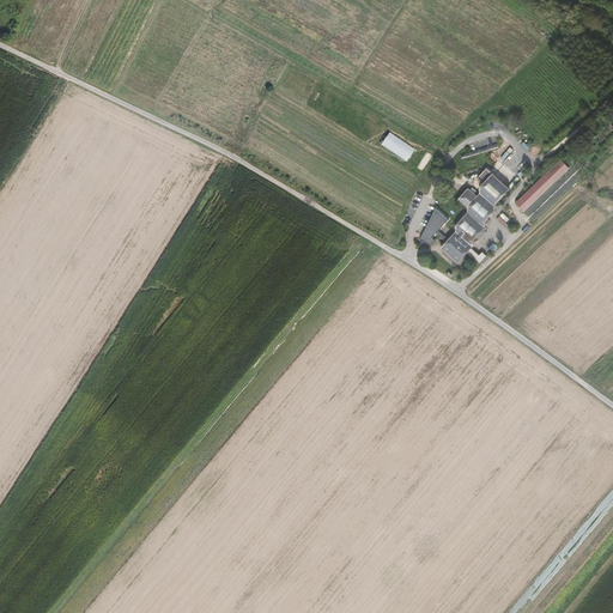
[(562,158),(516,202),(526,212),(571,168),(562,158)]
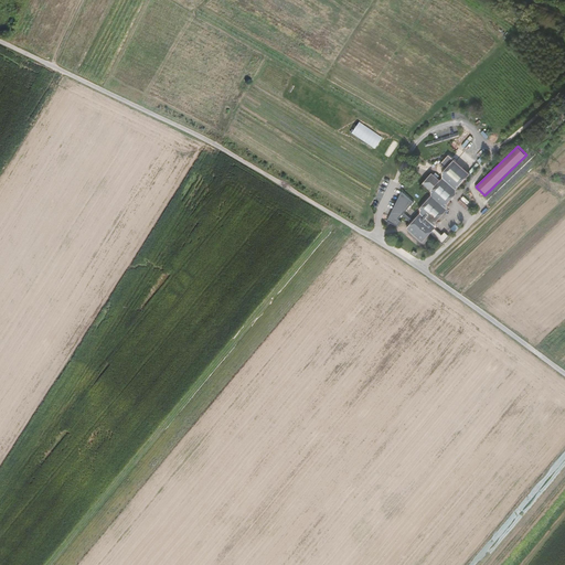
[(406,233),(409,236),(419,245),(434,228),(434,223),(436,220),(438,220),(443,214),(443,213),(446,210),(445,205),(455,194),(455,190),(468,174),(465,172),(452,160),(440,173),(441,178),(438,180),(430,173),(420,184),(429,191),(429,195),(427,196),(416,208),(417,209),(418,213),(416,213),(405,225),(406,226),(406,231),(406,233)]
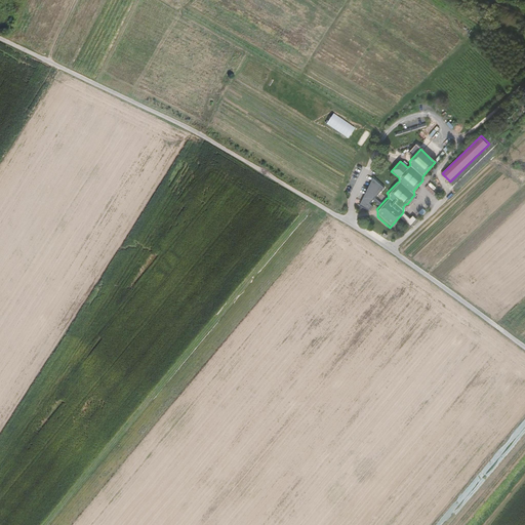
[(378,198),(385,184),(372,178),(361,206),(370,210),(373,201),(378,203),(380,199),(378,198)]
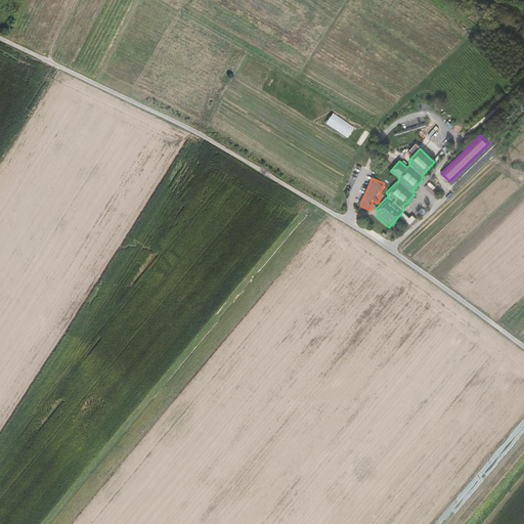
[(455,190),(463,184),(452,178),(448,182),(455,190)]
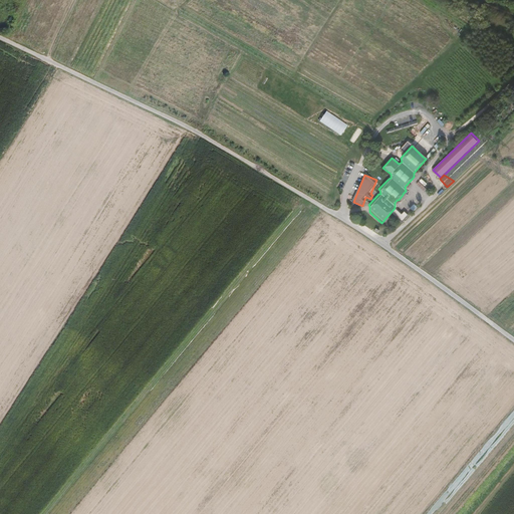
[(423,178),(418,184),(423,189),(428,184),(423,178)]
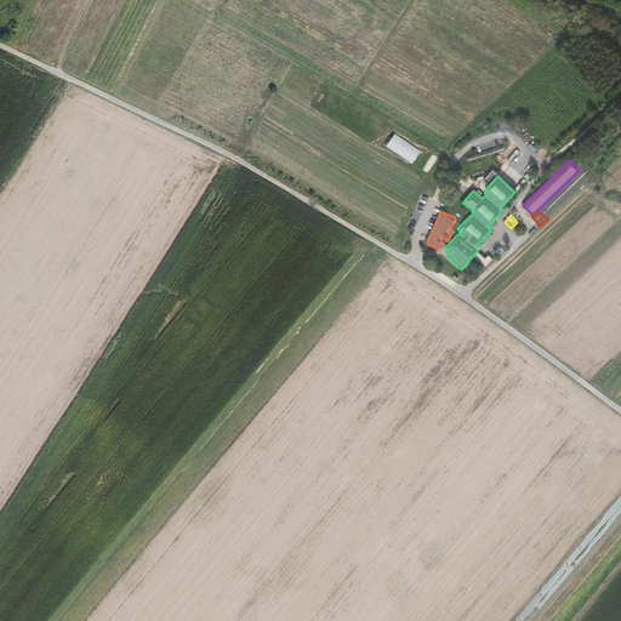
[(495,260),(489,255),(486,258),(479,251),(474,256),(486,267),(495,260)]
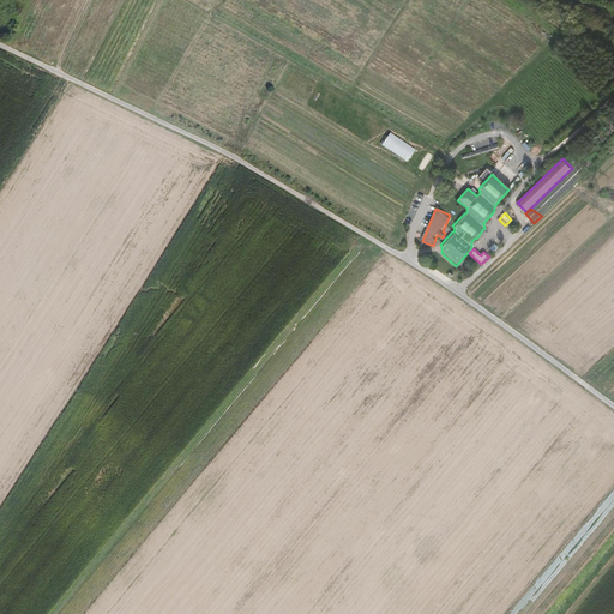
[(552,325),(555,329),(563,321),(560,319),(552,325)]
